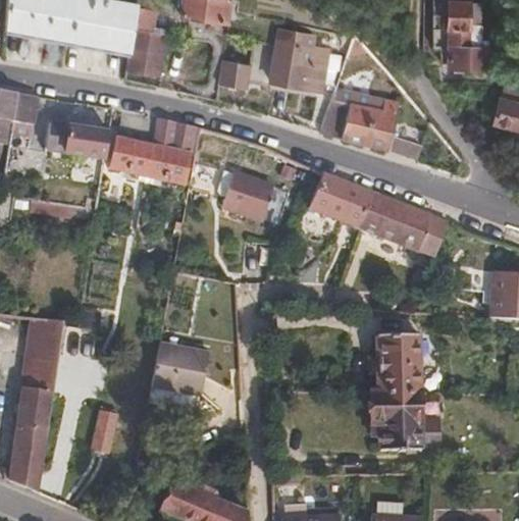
[(9,0),(6,42),(123,64),(134,3),(118,0),(9,0)]
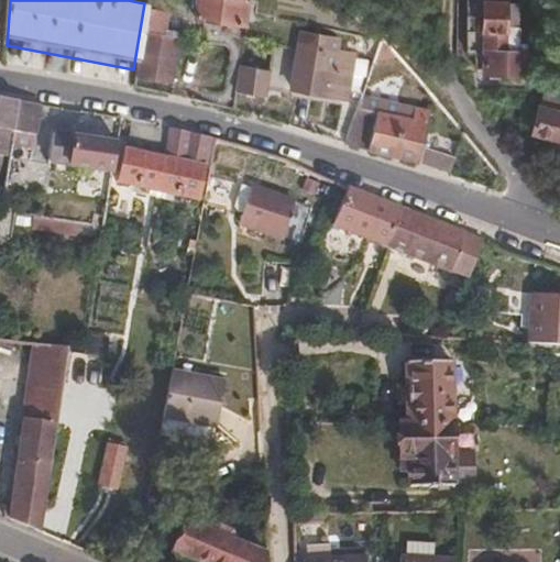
[(195,0),(194,11),(243,21),(246,0),(195,0)]
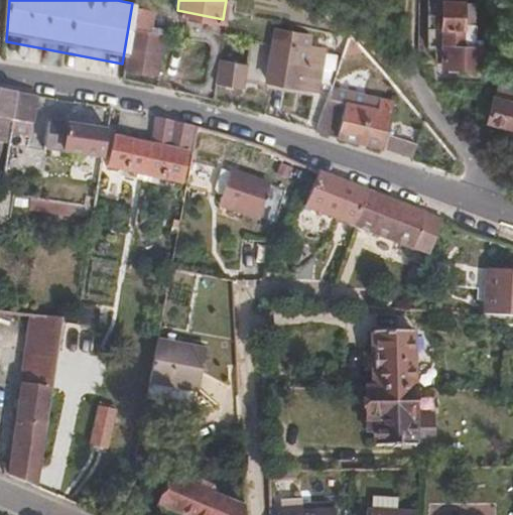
[(473,0),(441,0),(440,25),(443,25),(441,61),(480,65),(481,37),(475,37),(476,20),(472,20),(473,0)]
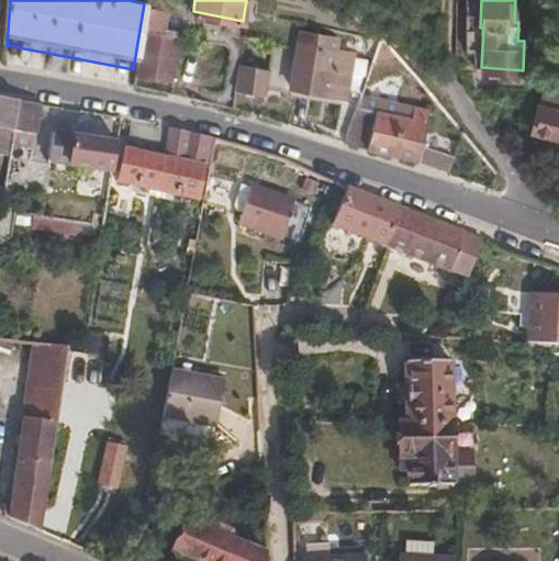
[(166,8),(144,3),(141,26),(175,33),(176,25),(164,22),(166,8)]
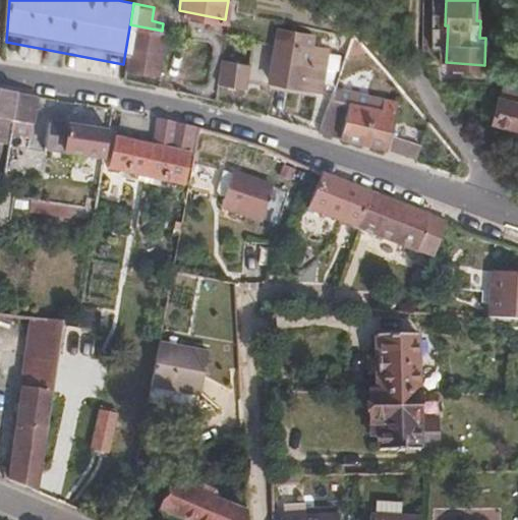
[(286,17),(282,44),(322,58),(324,47),(326,36),(318,35),(319,22),(286,17)]
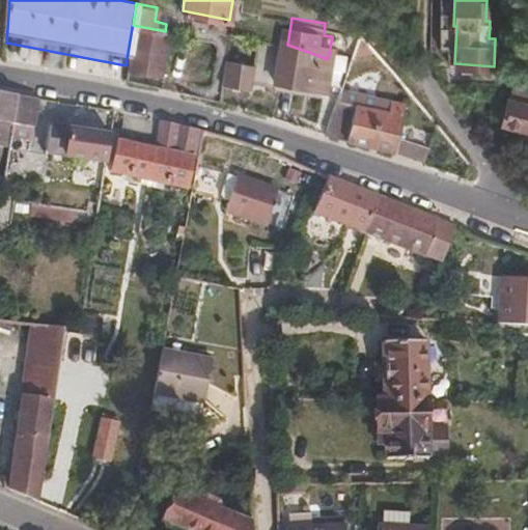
[(158,73),(165,31),(133,25),(126,65),(158,73)]
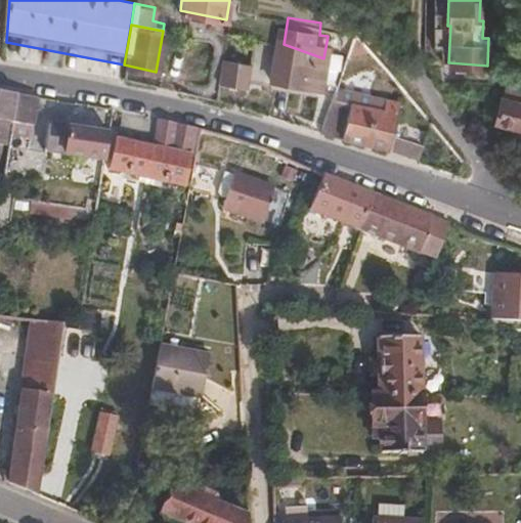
[(320,79),(323,58),(284,44),(261,38),(258,63),(256,75),(319,85),(320,79)]
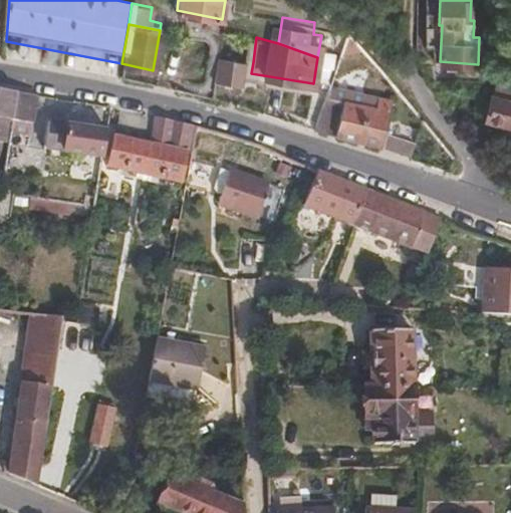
[(241,71),(251,73),(253,62),(216,57),(212,79),(239,83),(241,71)]
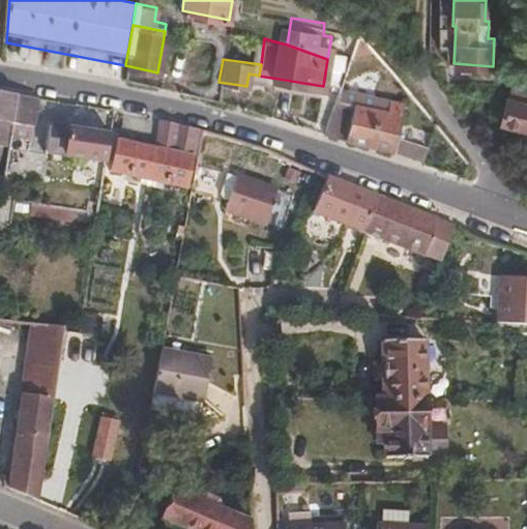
[(403,99),(335,84),(319,128),(331,133),(411,152),(417,126),(398,121),(403,99)]
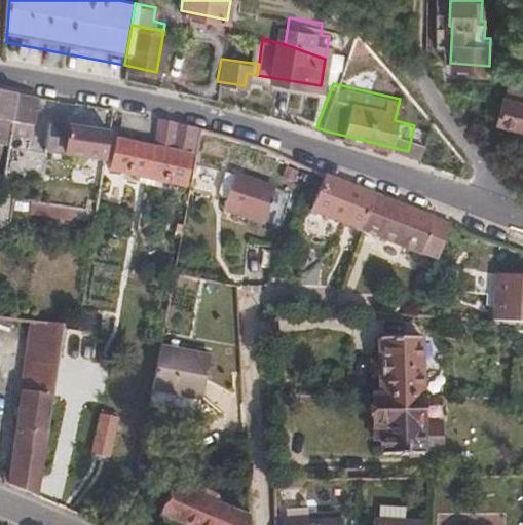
[(16,91),(0,88),(0,143),(2,144),(5,121),(11,121),(11,119),(16,91)]
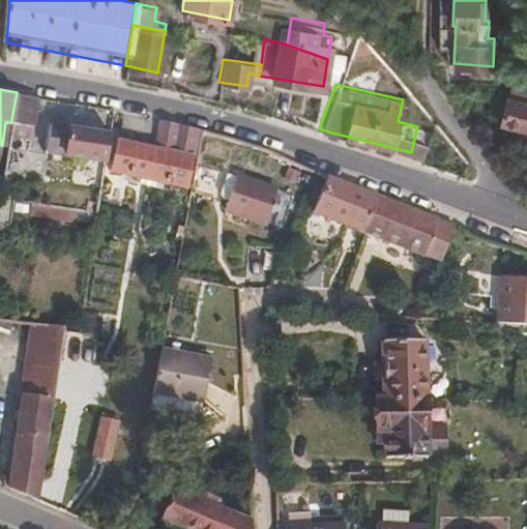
[(33,124),(37,96),(17,92),(11,120),(33,124)]
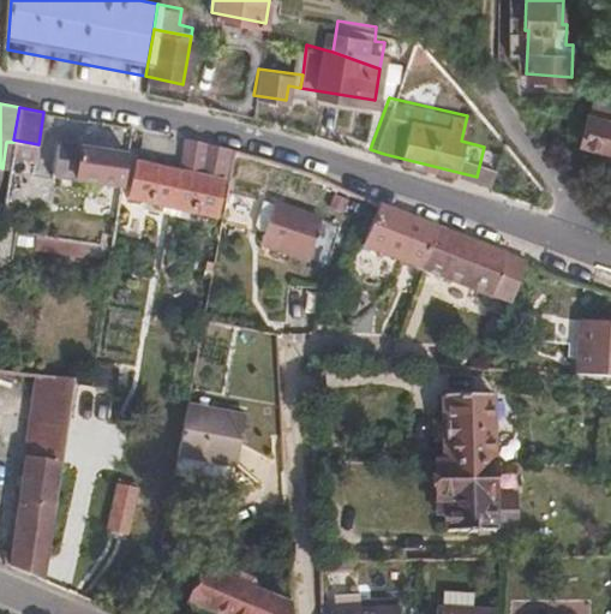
[(583,149),(610,155),(610,117),(592,113),(583,149)]
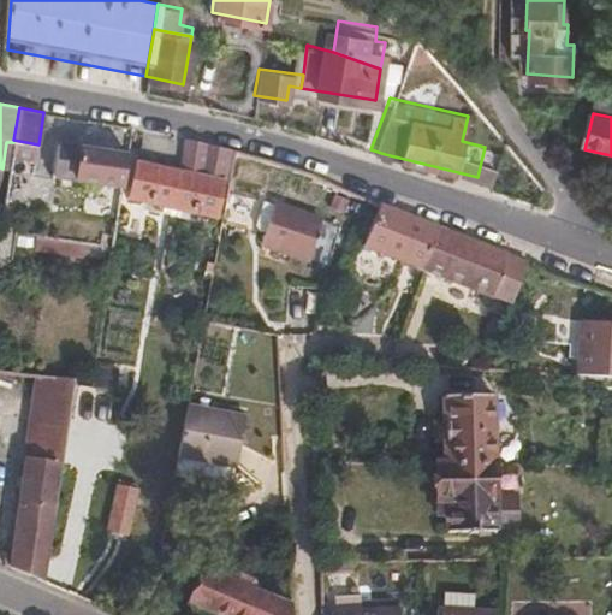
[(200,176),(206,143),(184,139),(180,153),(178,171),(200,176)]
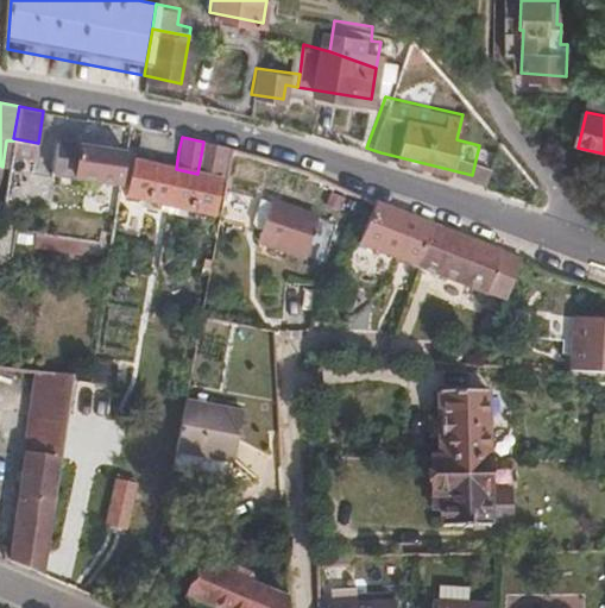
[(121,186),(126,154),(55,142),(50,174),(121,186)]
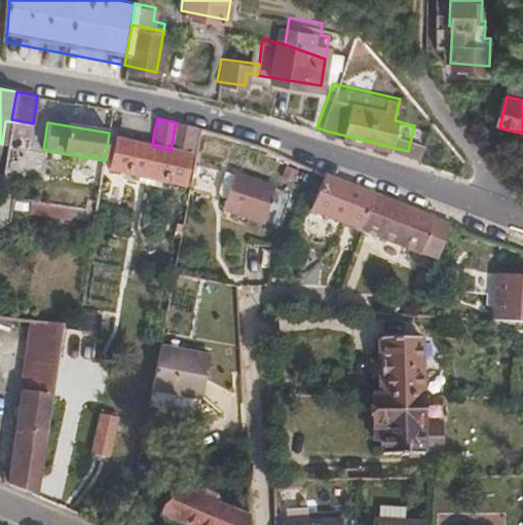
[(185,184),(191,155),(195,127),(176,122),(171,150),(152,146),(146,176),(185,184)]
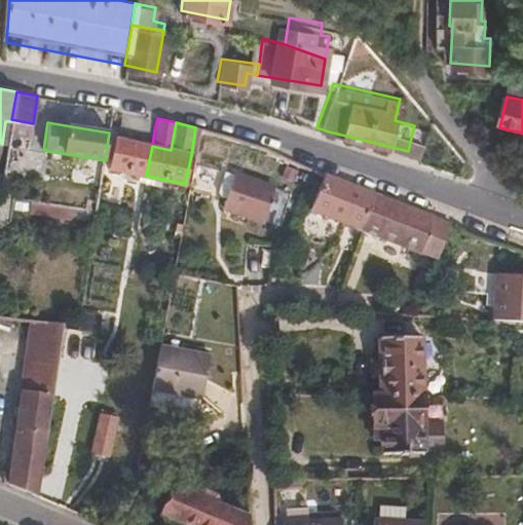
[(201,128),(195,127),(191,155),(196,156),(201,128)]
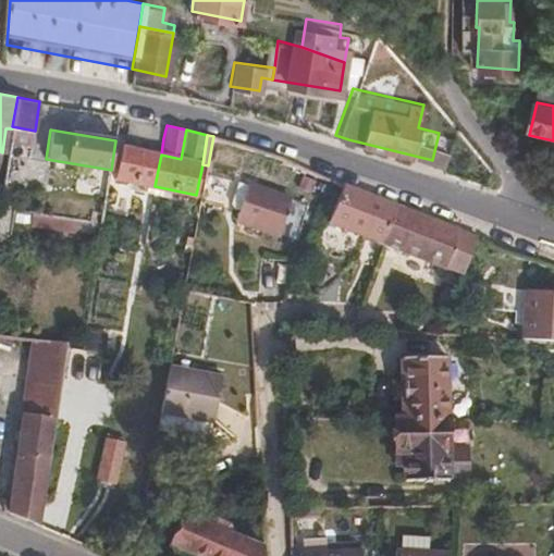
[(155,186),(161,155),(122,145),(117,176),(155,186)]
